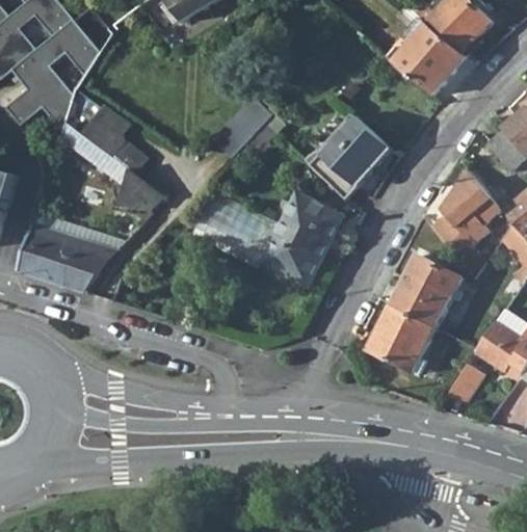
[(0,79),(10,71),(27,89),(4,108),(19,126),(41,107),(60,131),(71,100),(72,96),(45,63),(61,50),(82,75),(98,52),(54,0),(0,0),(0,79)]
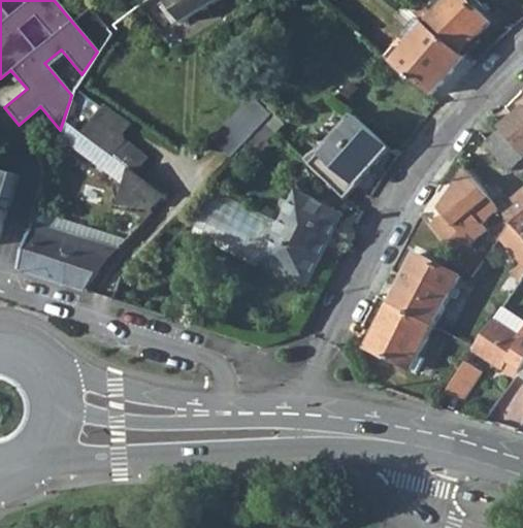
[(168,0),(181,19),(208,0),(168,0)]
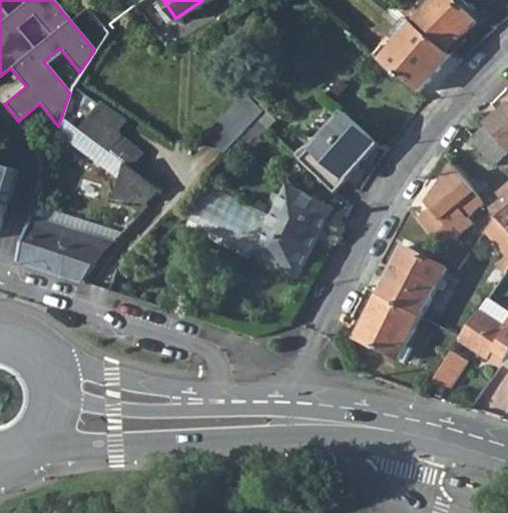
[(455,0),(432,0),(410,22),(449,55),(465,38),(462,33),(475,21),(455,0)]
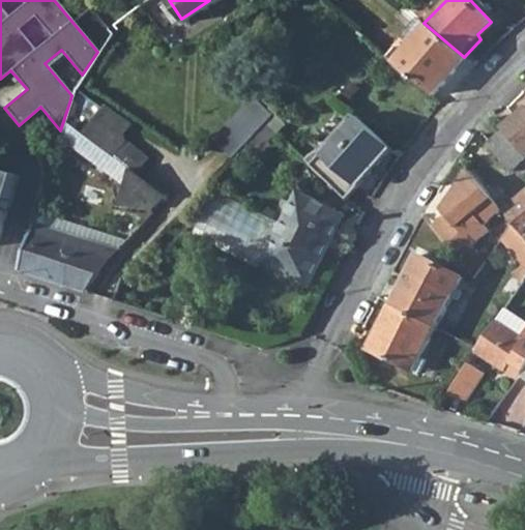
[(384,58),(430,97),(464,57),(424,23),(417,18),(384,58)]
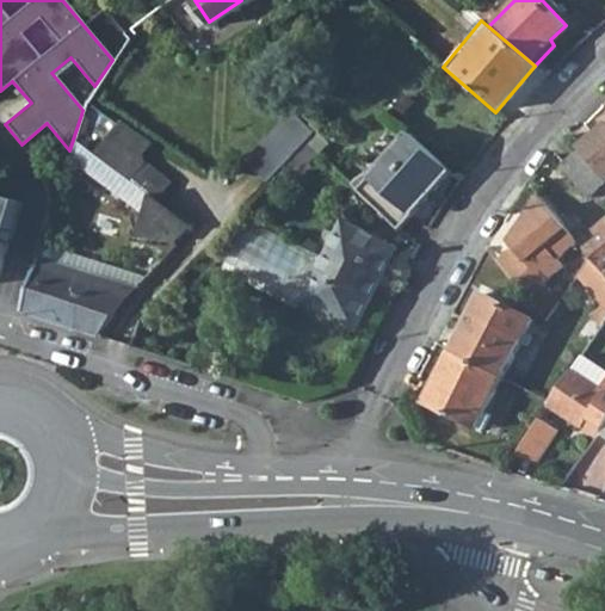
[(255,150),(276,170),(310,133),(290,113),(255,150)]
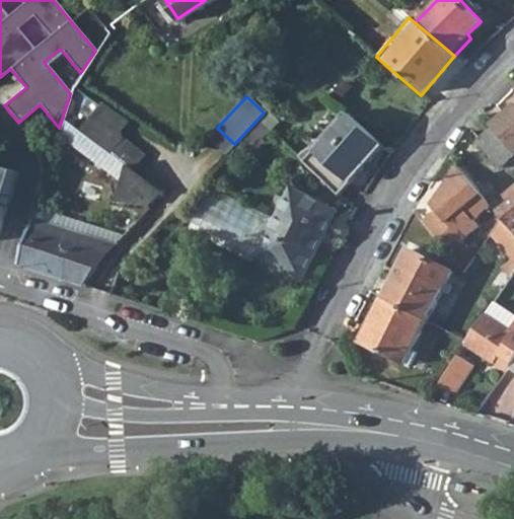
[(124,162),(131,167),(142,153),(116,131),(125,122),(98,100),(96,103),(78,126),(124,162)]
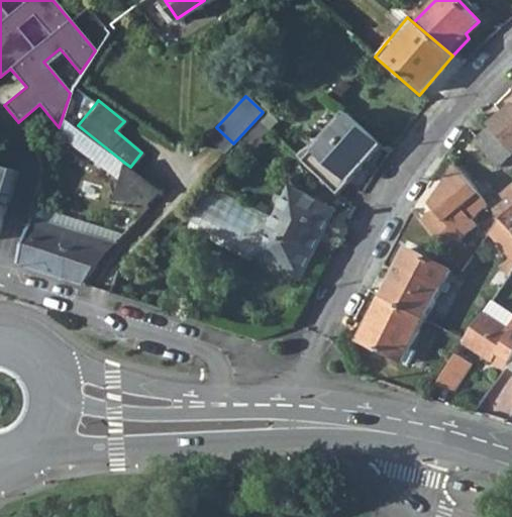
[(487,124),(509,151),(511,148),(511,105),(511,104),(487,124)]
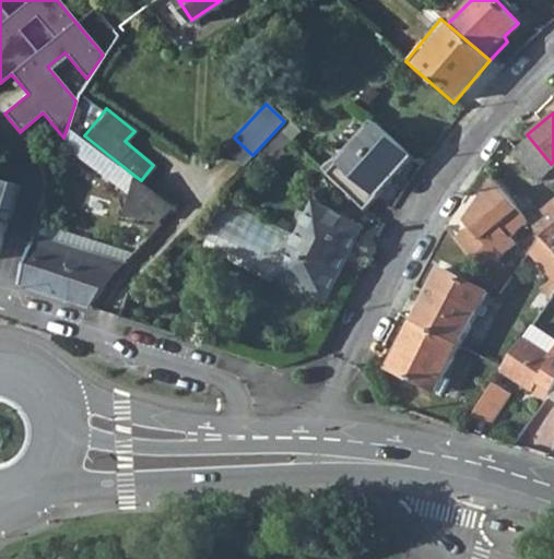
[(373,197),(409,157),(372,122),(345,150),(333,156),(326,163),(320,167),(360,205),(362,209),(373,197)]
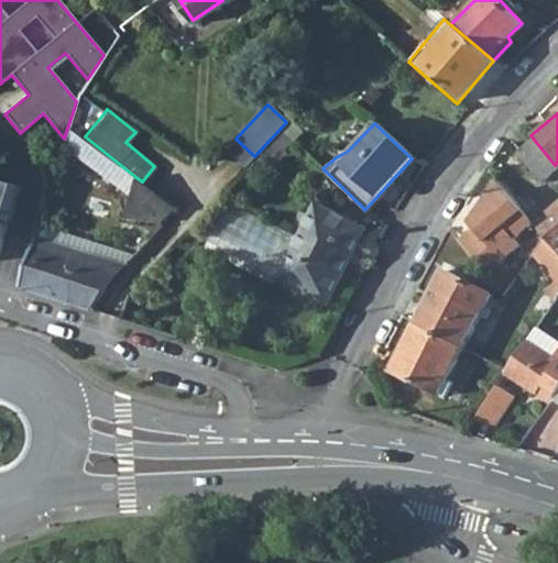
[(516,153),(538,180),(556,166),(555,165),(531,135),(516,153)]
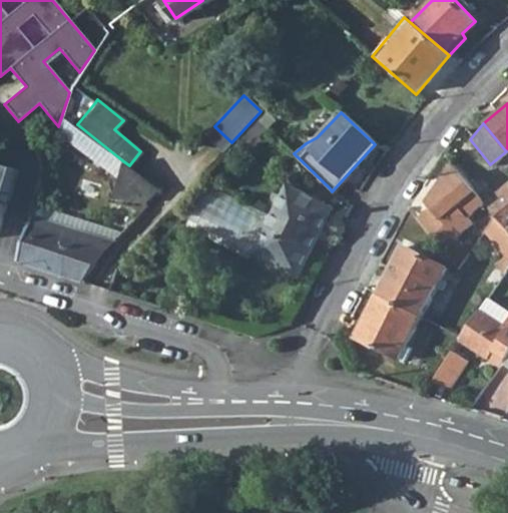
[(233,143),(245,154),(261,139),(248,128),(233,143)]
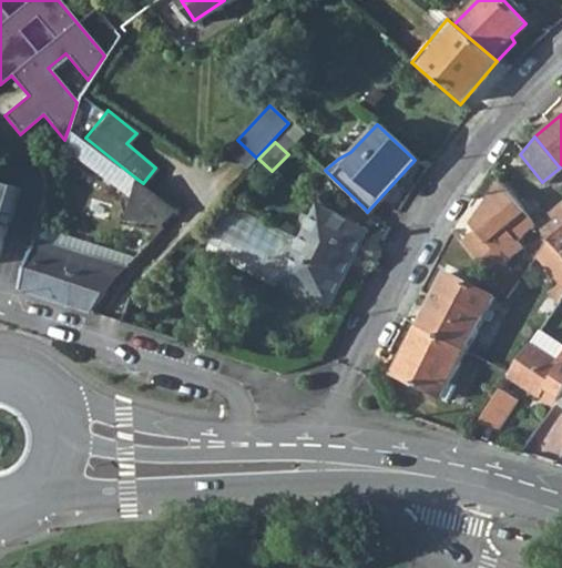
[(125,217),(159,223),(173,206),(143,183),(135,178),(125,217)]
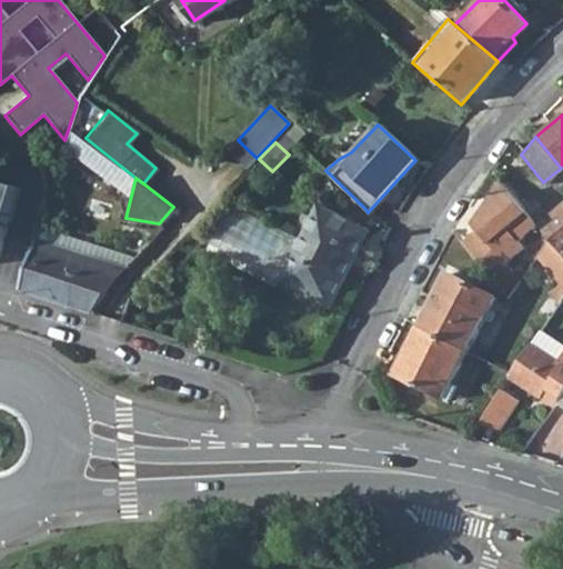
[(486,212),(470,226),(473,231),(459,243),(505,298),(518,282),(502,263),(520,249),(513,242),(533,226),(495,181),(481,205),(486,212)]
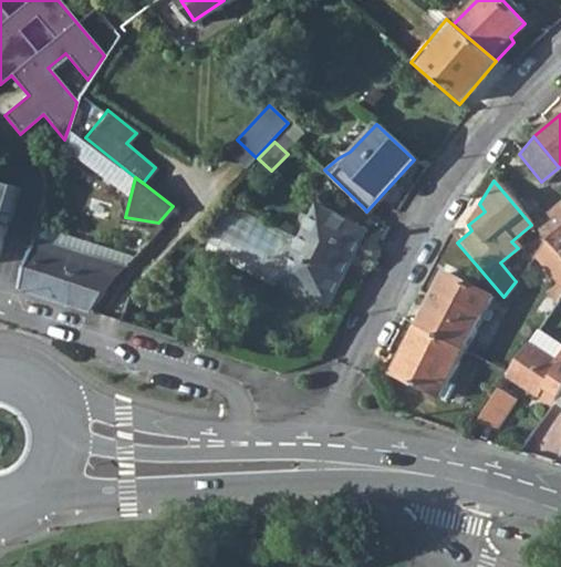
[(0,245),(18,188),(0,182),(0,245)]
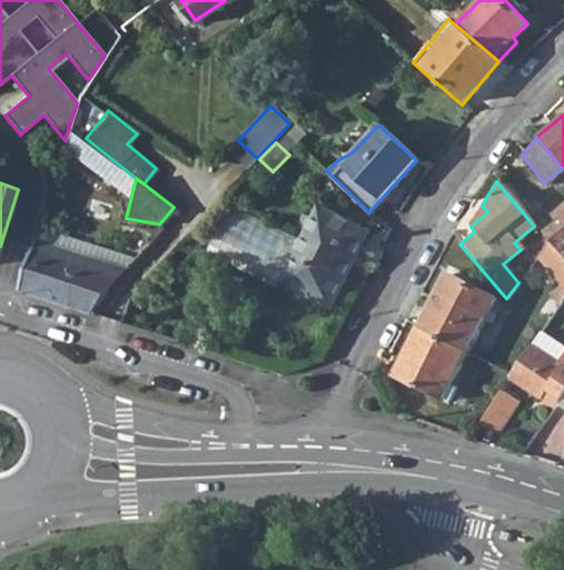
[(563,200),(547,215),(554,222),(541,234),(547,242),(560,256),(563,261),(563,200)]
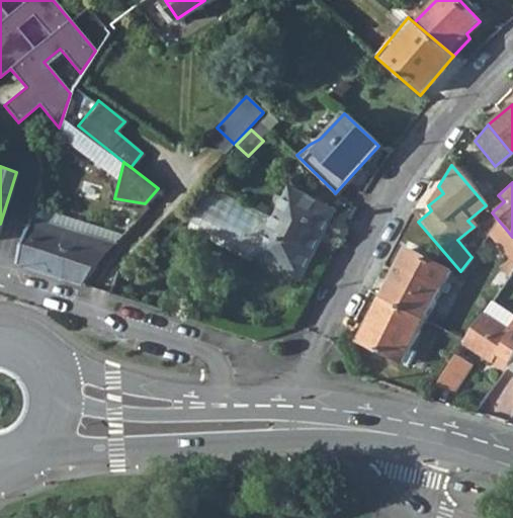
[(254,254),(297,277),(333,210),(290,187),(254,254)]
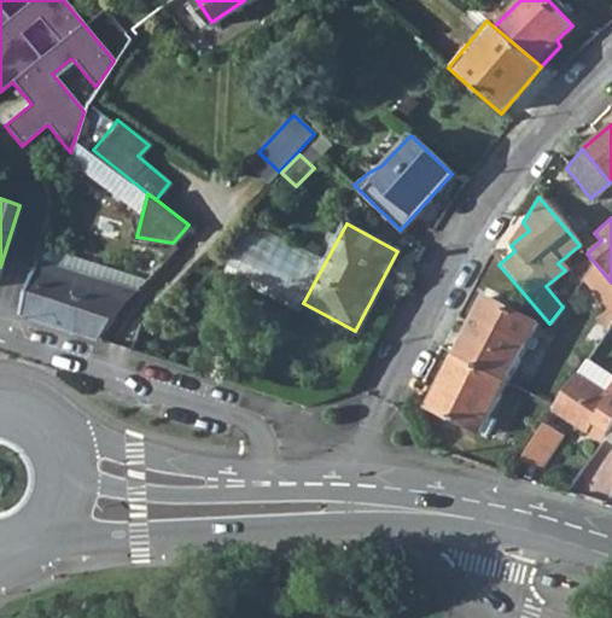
[(137,287),(38,256),(18,315),(76,334),(87,298),(118,309),(137,287)]
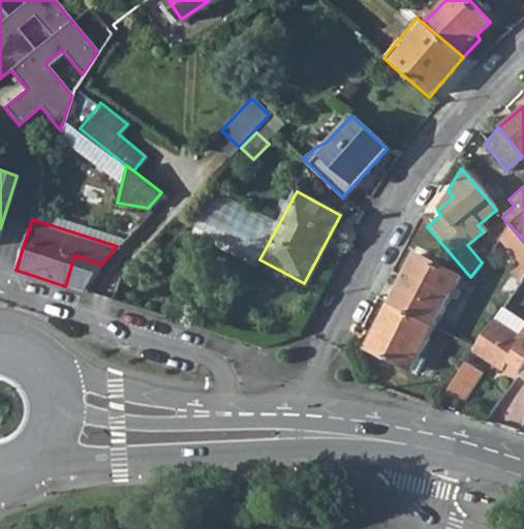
[(497,240),(523,272),(523,242),(520,238),(509,224),(497,240)]
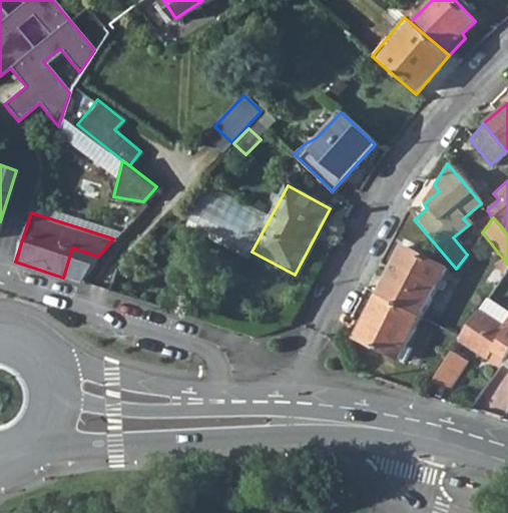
[(377,294),(420,317),(447,271),(404,246),(377,294)]
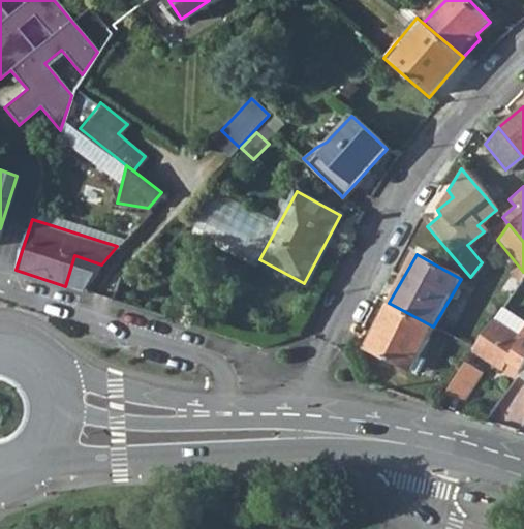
[(65,286),(82,290),(101,265),(74,255),(65,286)]
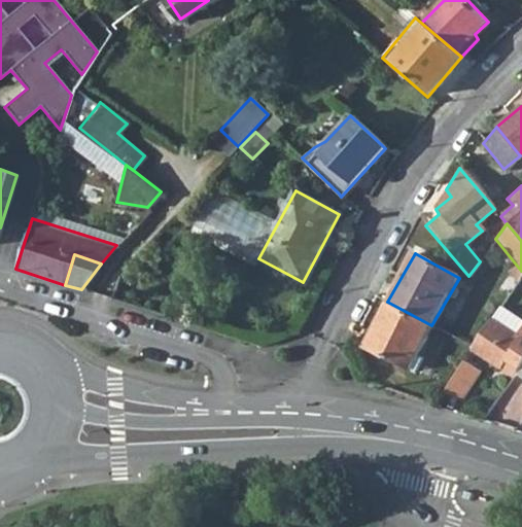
[(363,346),(407,370),(431,325),(387,302),(363,346)]
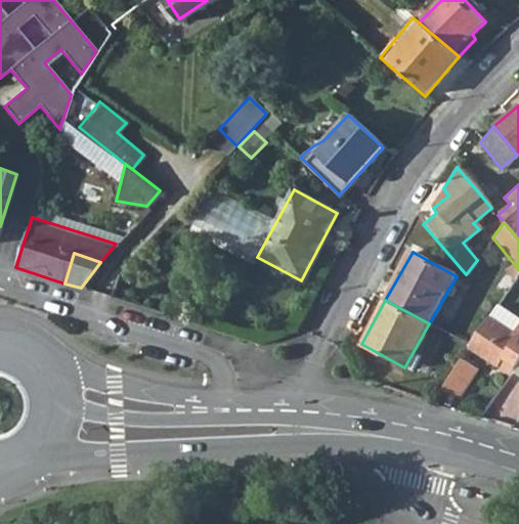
[(468,345),(467,348),(507,374),(512,367),(518,356),(518,320),(495,305),(487,317),(468,345)]
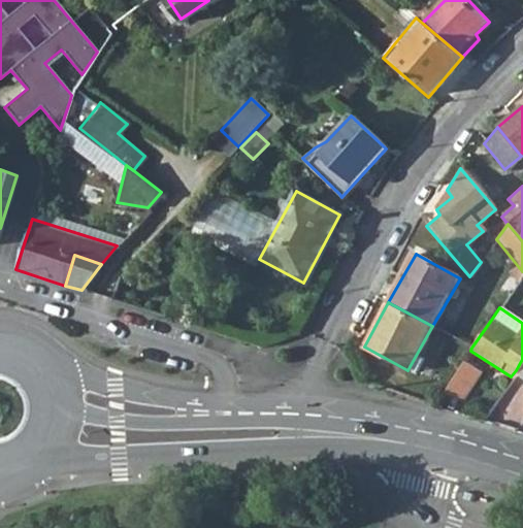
[(463,361),(444,390),(462,396),(479,371),(463,361)]
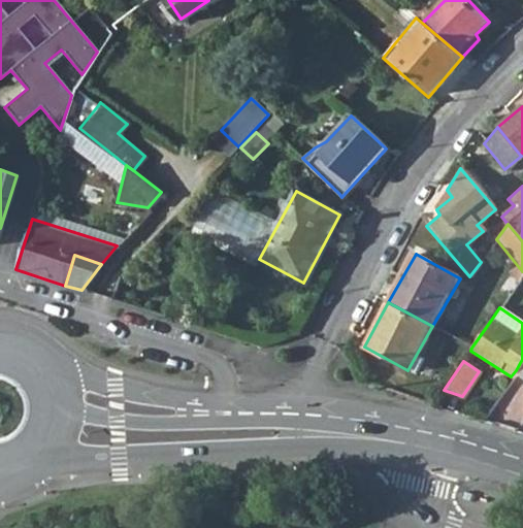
[(444,390),(442,393),(460,399),(462,396),(444,390)]
